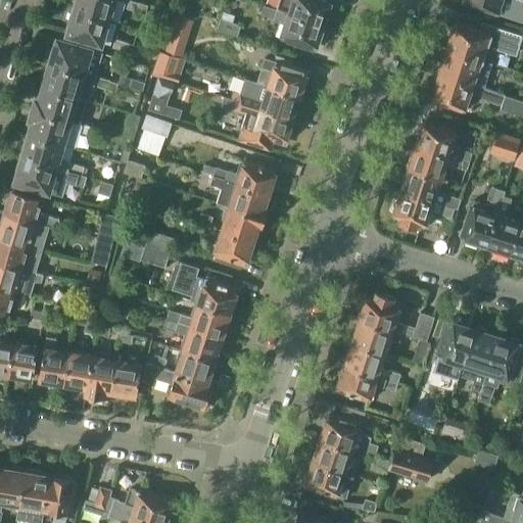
[(77,0),(75,9),(108,18),(120,21),(124,7),(145,13),(148,4),(133,0),(77,0)]
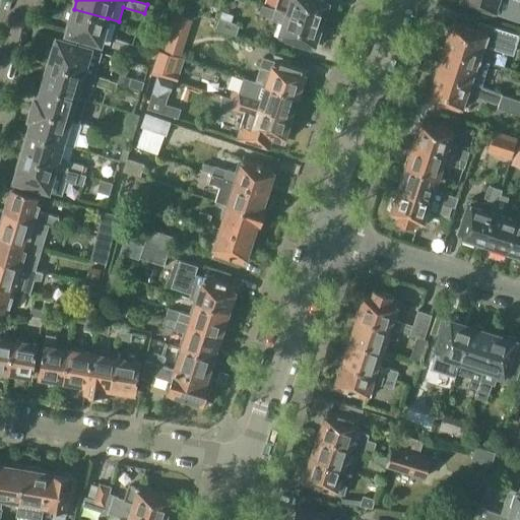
[(329,0),(277,0),(274,8),(322,23),(329,0)]
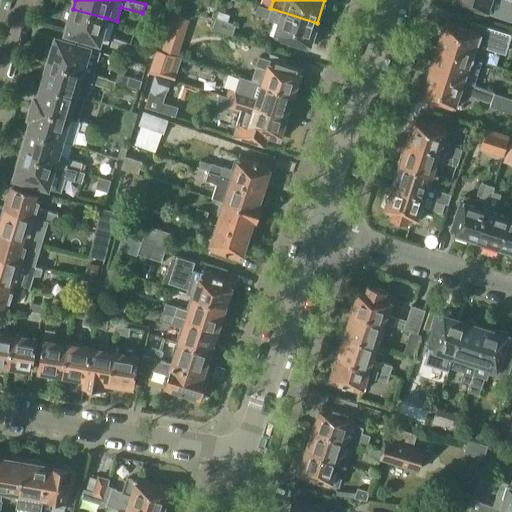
[(511,0),(455,0),(473,5),(472,7),(484,11),(511,19),(511,0)]
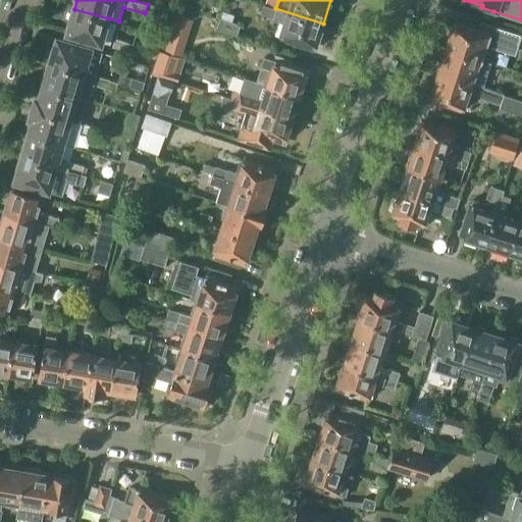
[(323,23),(275,8),(263,4),(260,12),(273,17),(273,19),(284,23),(279,41),(314,51),(315,48),(316,48),(323,23)]
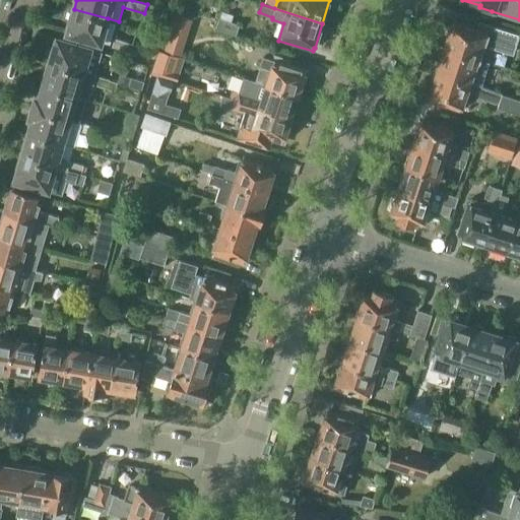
[(74,9),(67,34),(101,43),(108,18),(74,9)]
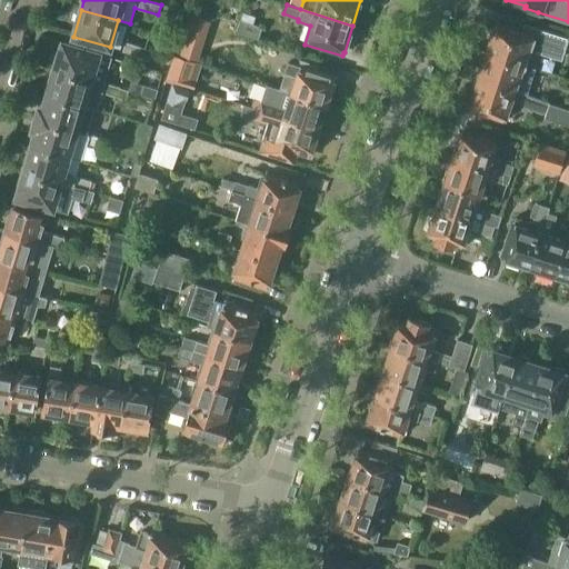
[(211,20),(190,13),(177,53),(198,60),(211,20)]
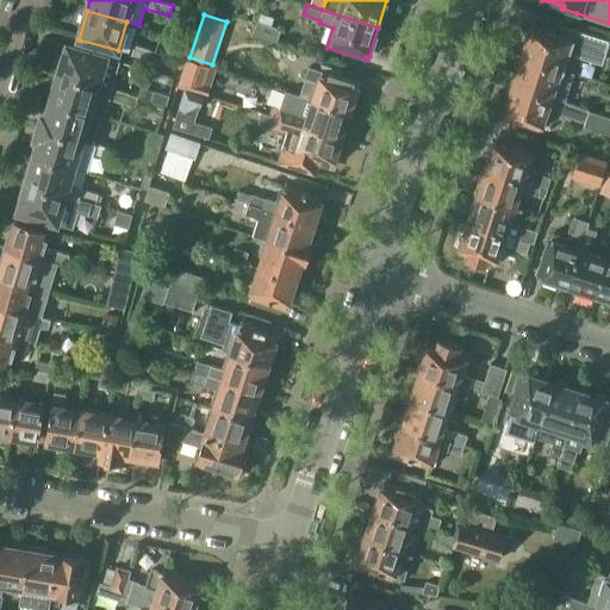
[(257,20),(253,33),(278,41),(281,27),(257,20)]
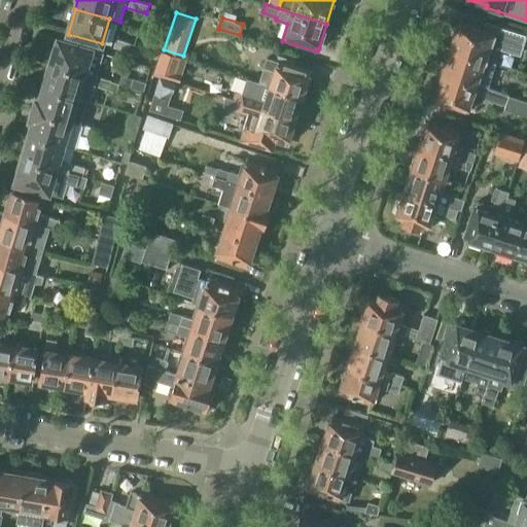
[(454,34),(449,48),(490,61),(494,47),(521,56),(526,35),(526,34),(486,21),(482,31),(480,30),(481,28),(471,25),(470,28),(461,25),(461,24),(460,23),(456,35),(454,34)]
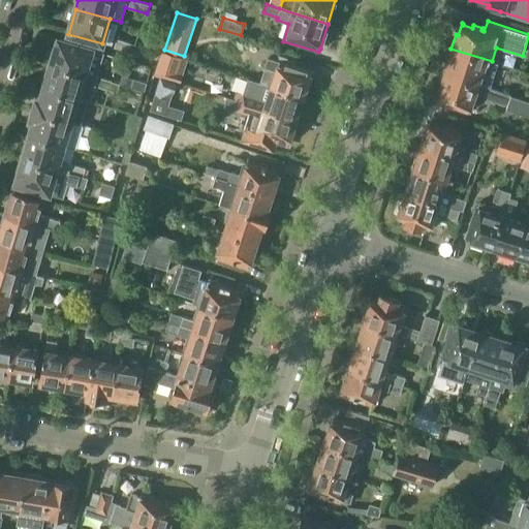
[(129,52),(131,42),(117,38),(114,48),(129,52)]
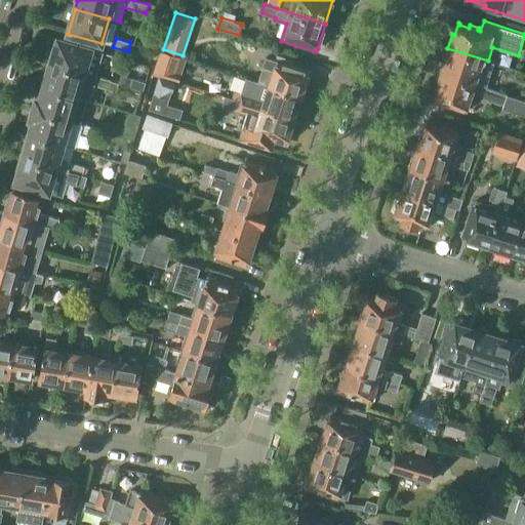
[(50,64),(96,77),(104,52),(91,49),(57,39),(50,64)]
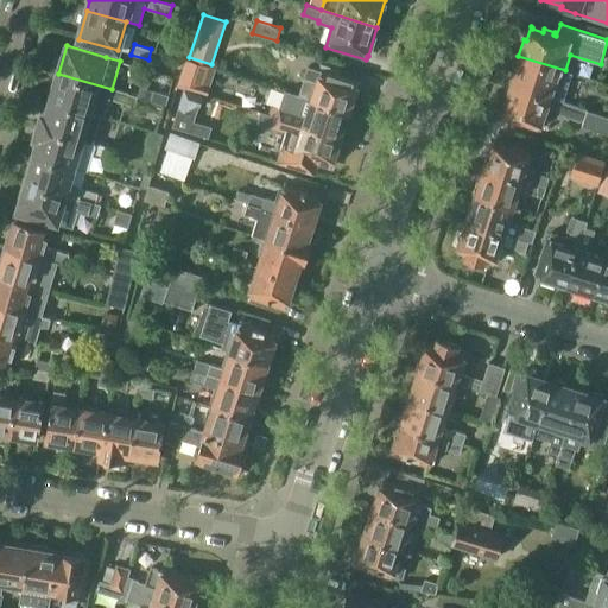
[(515,73),(512,84),(562,100),(571,74),(564,71),(565,70),(518,56),(513,71),(515,73)]
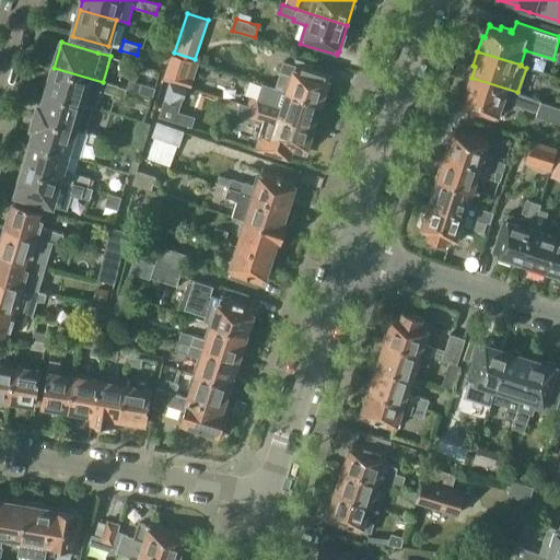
[(172,54),(164,80),(168,81),(177,83),(186,86),(195,60),(185,58),(184,57),(173,54),(172,54)]
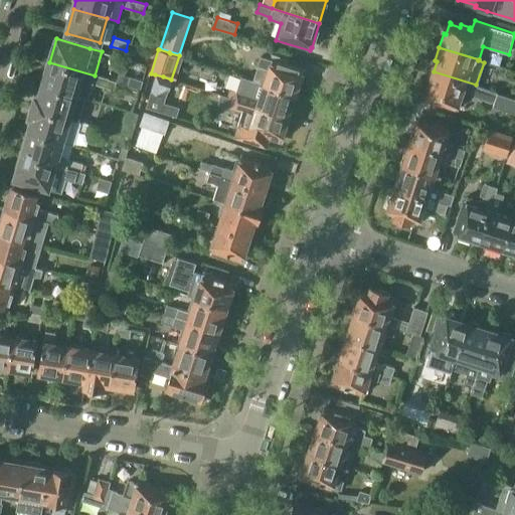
[(252,80),(266,84),(266,82),(297,93),(304,70),(287,65),(289,59),(272,53),(271,59),(261,55),(252,80)]
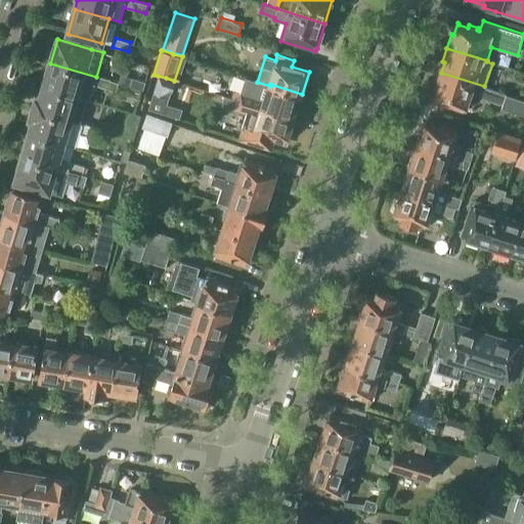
[(96,77),(50,63),(44,86),(77,96),(87,99),(89,99),(94,85),(108,89),(111,81),(96,77)]
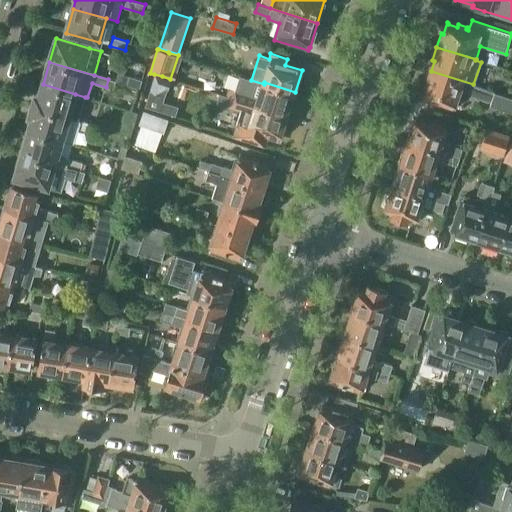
[(426,80),(422,92),(424,93),(423,95),(439,100),(438,102),(450,107),(451,104),(454,105),(459,90),(490,101),(491,100),(492,96),(494,91),(473,84),(431,71),(428,80),(426,80)]
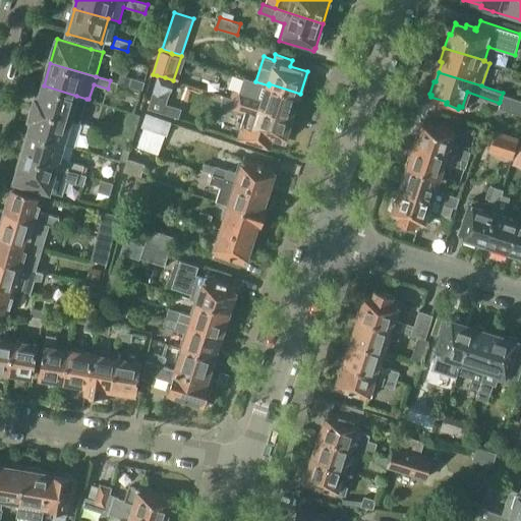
[(148,108),(147,109),(162,113),(165,104),(161,96),(169,92),(173,80),(157,75),(148,108)]
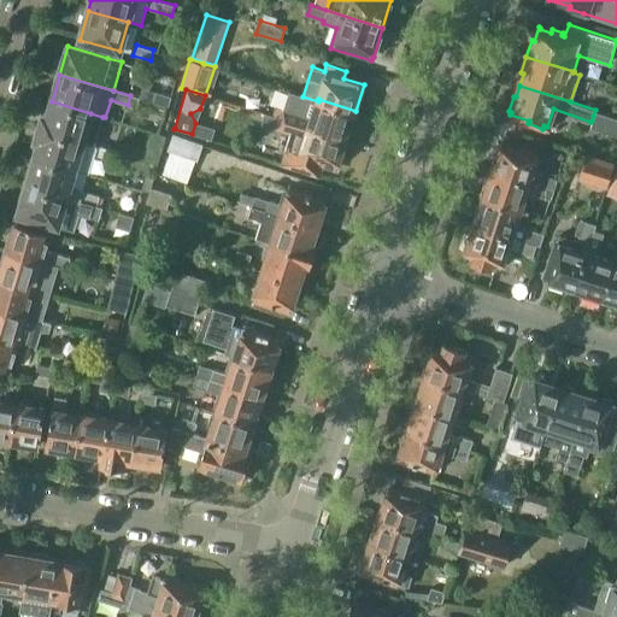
[(153,103),(168,106),(171,95),(156,90),(153,103)]
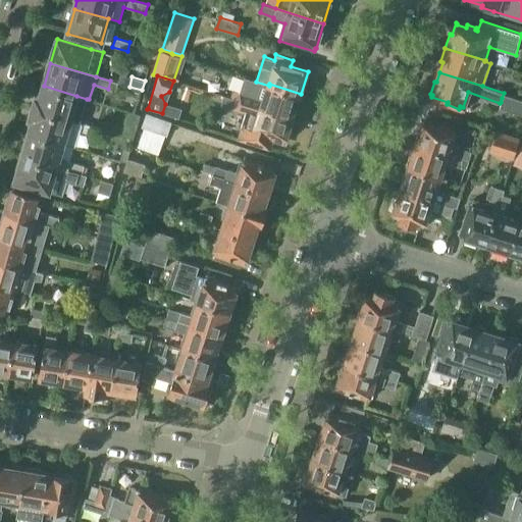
[(240,90),(237,99),(293,118),(301,94),(269,84),(269,86),(256,82),(244,77),(240,90)]
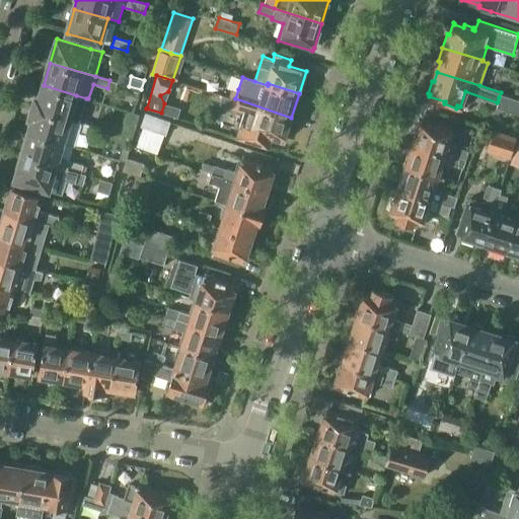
[(86,98),(76,95),(44,85),(39,99),(35,98),(32,107),(69,119),(79,122),(86,98)]
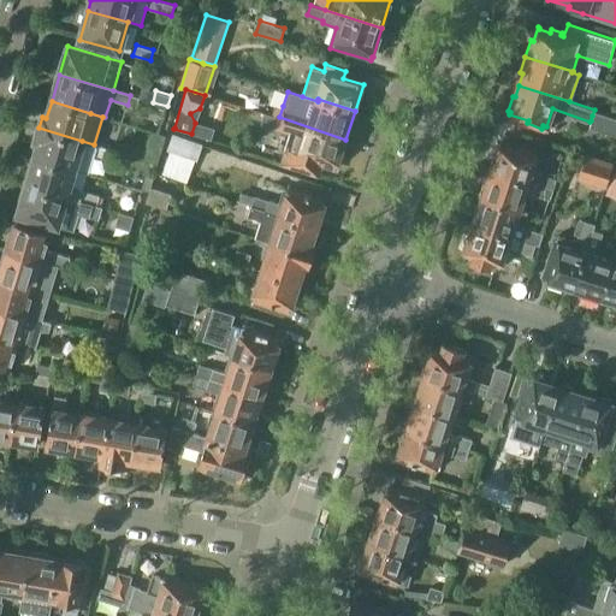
[(592,122),(590,128),(615,136),(615,118),(594,112),(593,116),(592,116),(591,120),(592,122)]
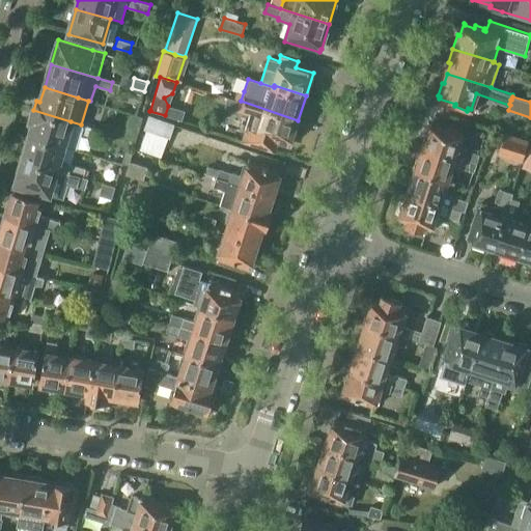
[(236,111),(250,115),(244,135),(244,136),(244,138),(244,139),(245,141),(246,142),(247,143),(248,144),(249,145),(267,150),(269,150),(271,150),(272,150),(274,149),(275,148),(276,146),(277,145),(278,141),(289,145),(298,120),(241,101),(228,98),(225,107),(238,110),(236,111)]
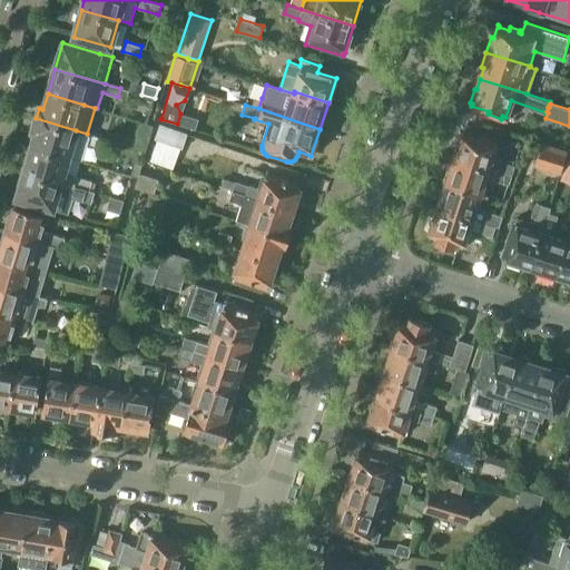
[(32,144),(68,155),(68,156),(82,160),(88,144),(102,148),(105,139),(87,134),(76,130),(36,118),(32,129),(37,130),(32,144)]
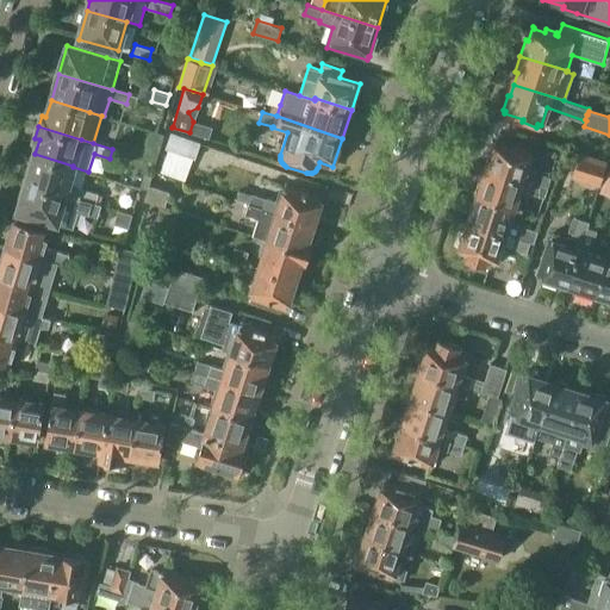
[(173,135),(168,148),(194,157),(199,143),(192,141),(173,134),(173,135)]
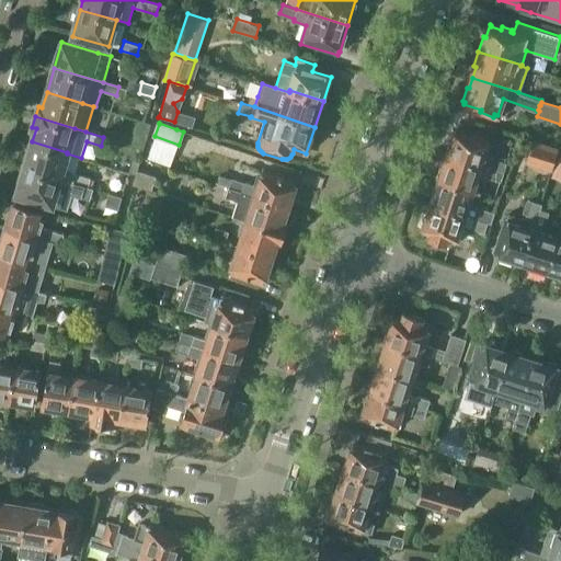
[(450,145),(447,155),(481,165),(490,169),(490,168),(493,159),(484,156),(490,139),(457,129),(457,128),(456,128),(455,130),(453,130),(448,144),(450,145)]
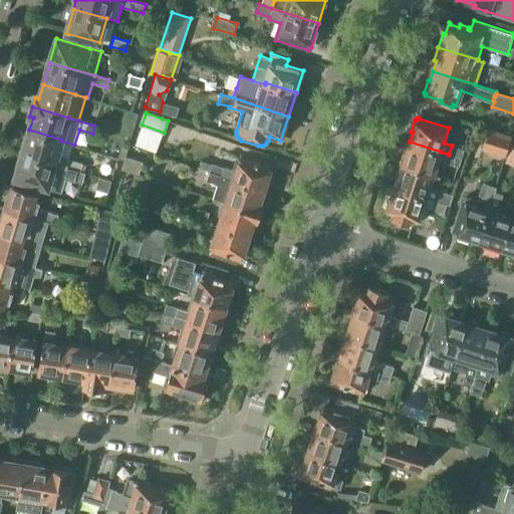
[(121,122),(118,133),(132,136),(134,126),(121,122)]
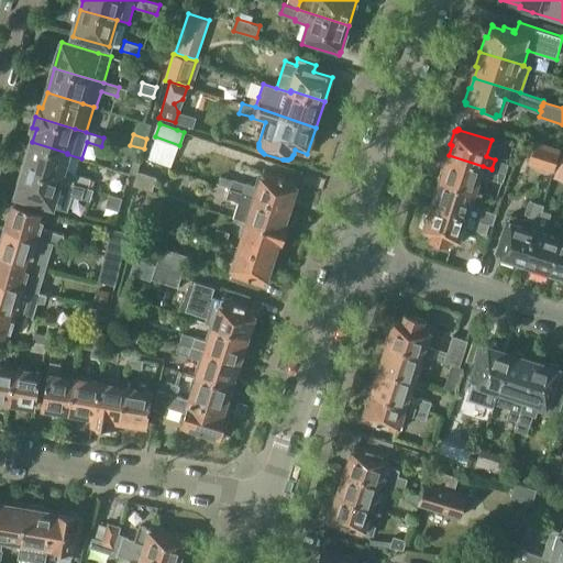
[(553,172),(553,170),(560,150),(561,148),(534,141),(534,143),(527,163),(553,172)]
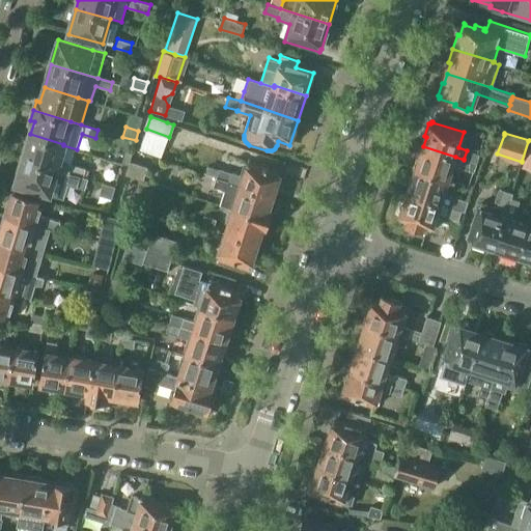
[(87,178),(87,177),(89,171),(86,170),(86,169),(59,160),(63,145),(63,144),(30,134),(23,159),(87,178)]
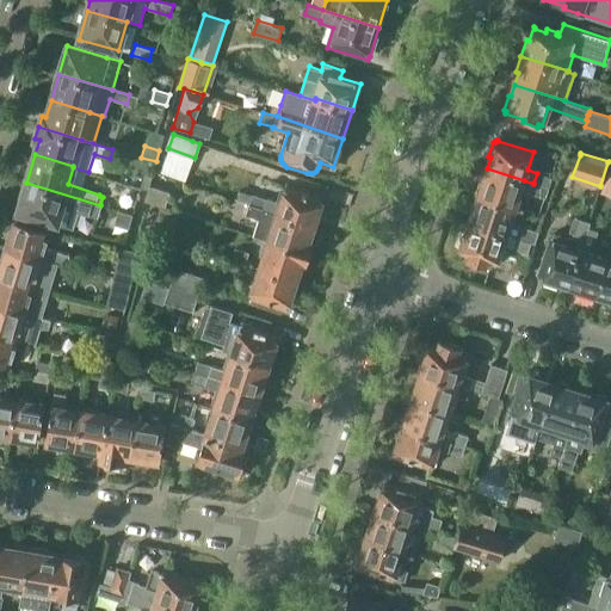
[(481,178),(476,192),(480,193),(479,195),(516,207),(524,180),(487,168),(485,178),(481,178)]
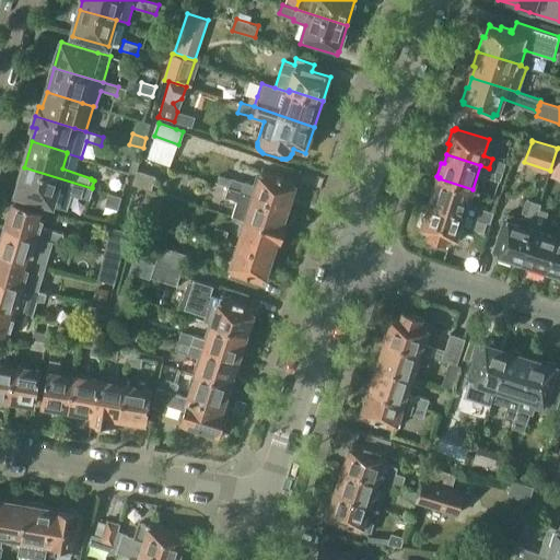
[(492,159),(489,167),(503,172),(505,163),(492,159)]
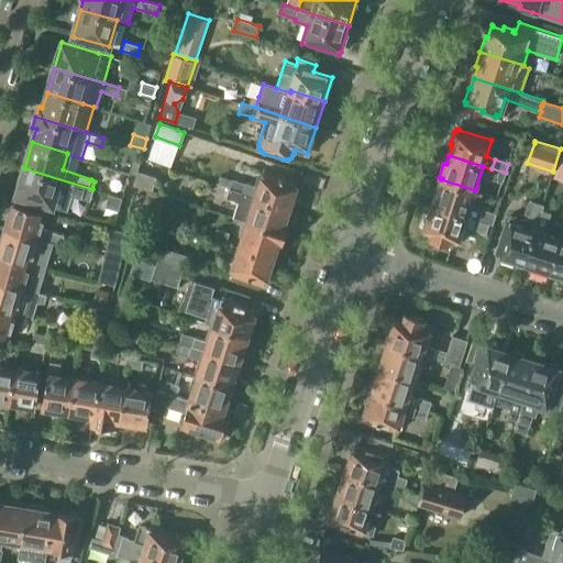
[(133,161),(130,173),(136,175),(140,163),(133,161)]
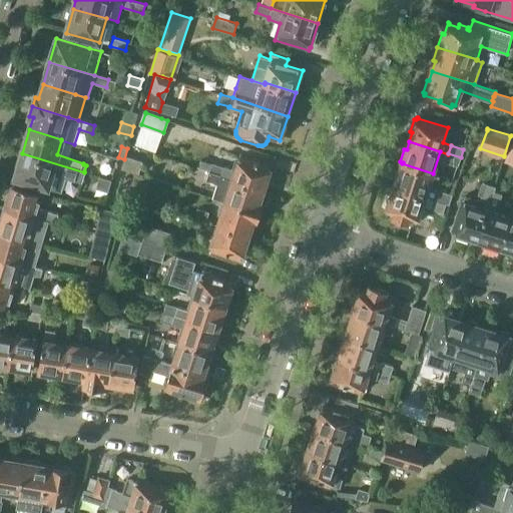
[(88,173),(84,171),(84,172),(22,153),(15,177),(47,187),(52,172),(78,180),(78,179),(86,181),(88,173)]
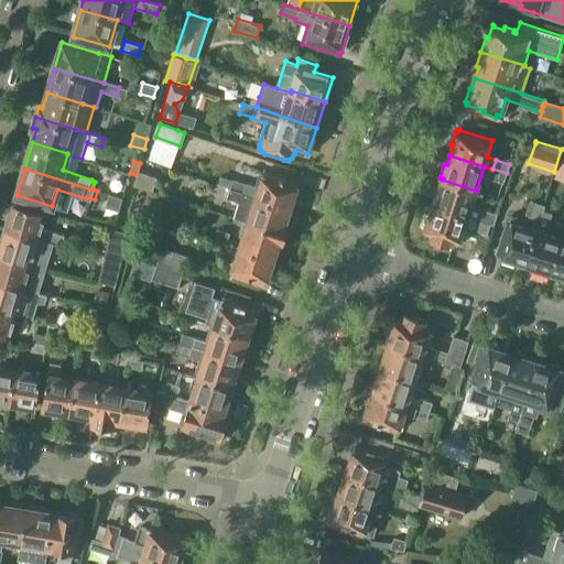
[(492,170),(490,177),(503,182),(507,173),(492,169),(492,170)]
